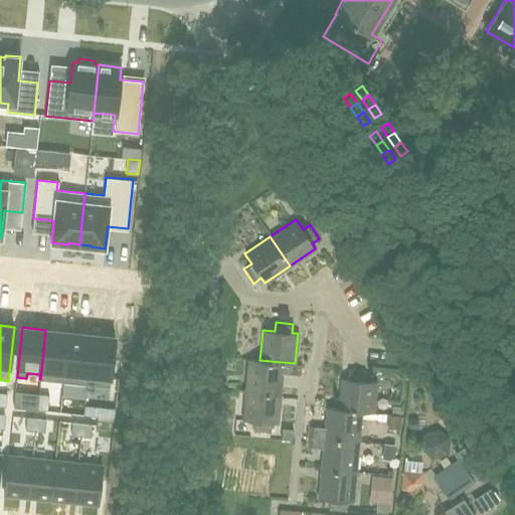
[(45,330),(40,379),(63,382),(68,332),(45,330)]
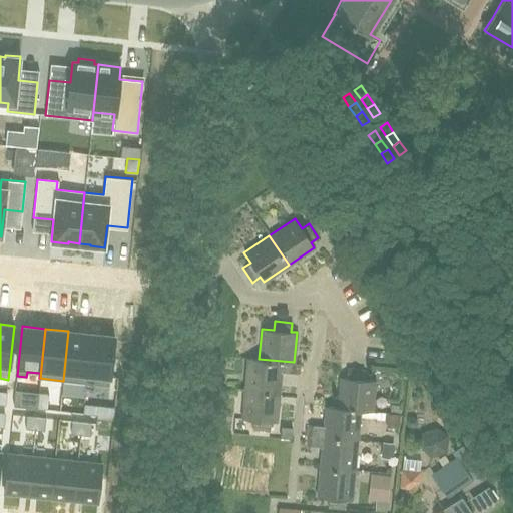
[(68,331),(63,381),(84,383),(84,391),(91,334),(68,331)]
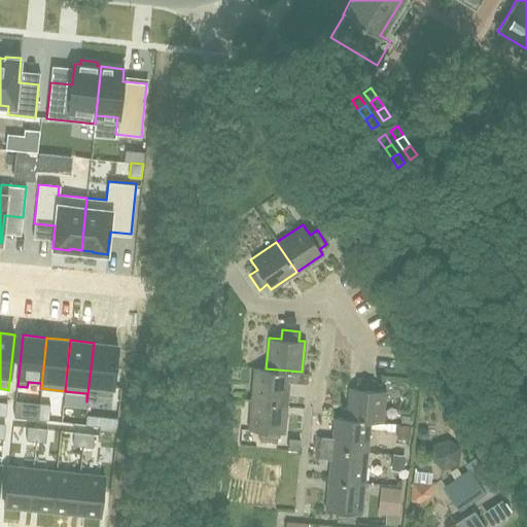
[(94,343),(86,401),(97,402),(97,394),(112,396),(117,345),(94,343)]
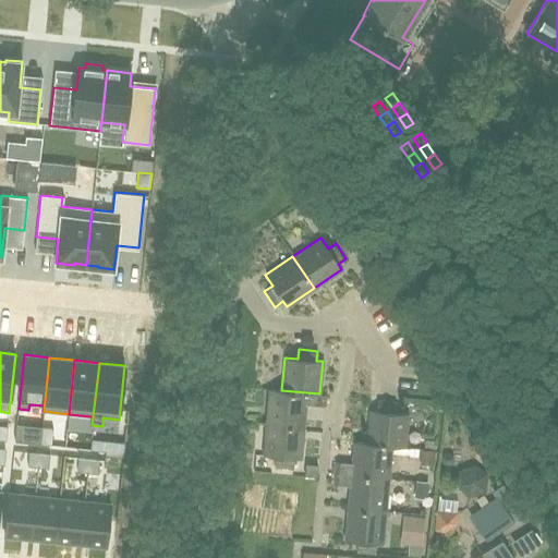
[(325,395),(319,393),(281,390),(268,389),(266,422),(303,425),(305,404),(324,407),(325,395)]
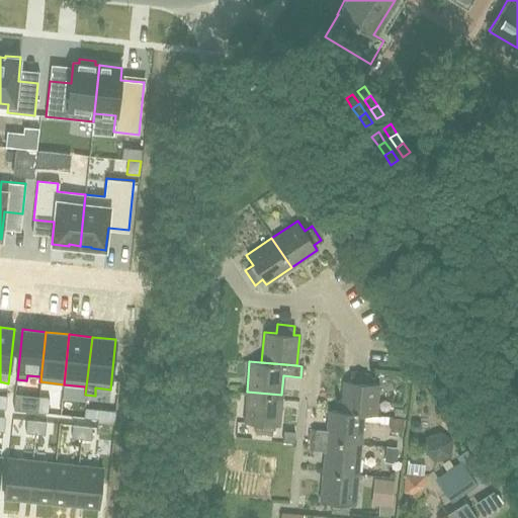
[(342,380),(340,411),(375,415),(378,384),(366,382),(367,373),(350,371),(349,381),(342,380)]
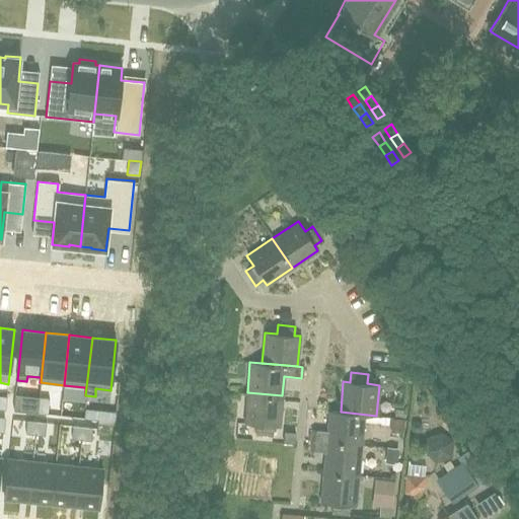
[(279,427),(282,395),(247,392),(244,424),(255,425),(255,434),(272,436),(273,426),(279,427)]
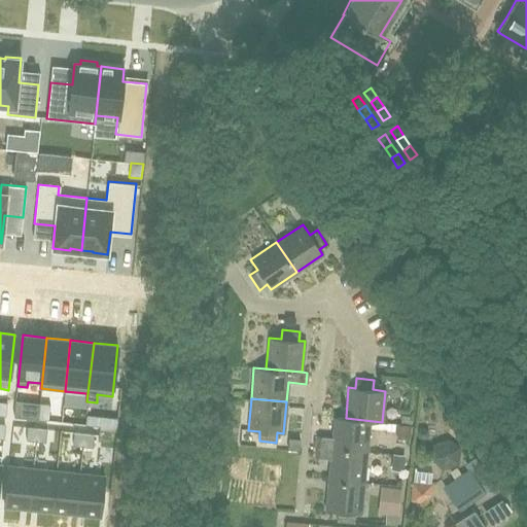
[(15,400),(13,417),(38,419),(39,406),(39,403),(15,400)]
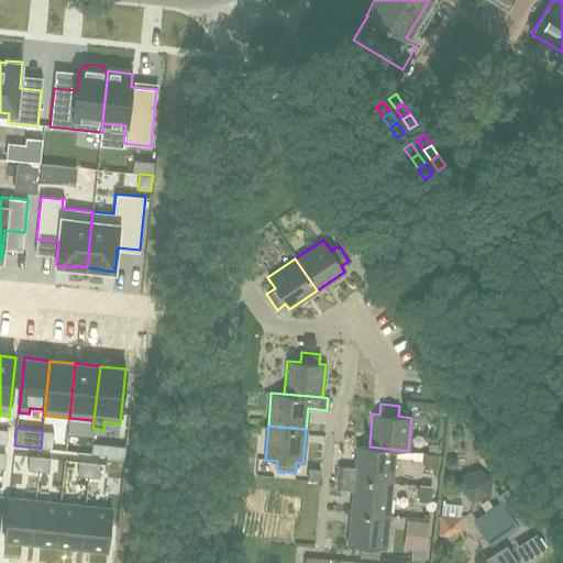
[(42,433),(41,448),(51,449),(53,434),(42,433)]
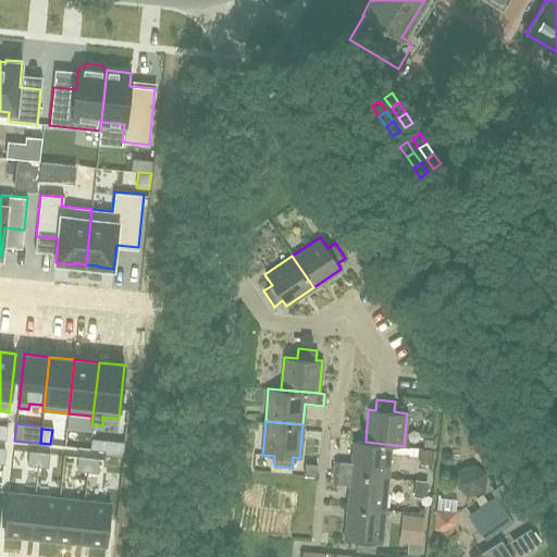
[(81,433),(79,447),(89,448),(91,434),(81,433)]
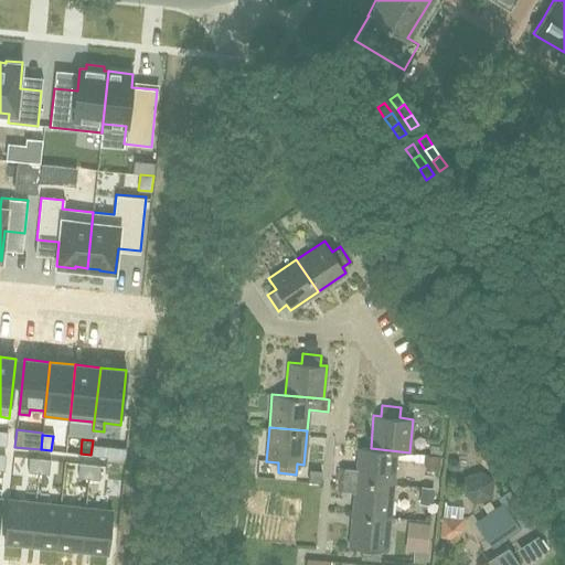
[(93,440),(91,455),(102,456),(103,441),(93,440)]
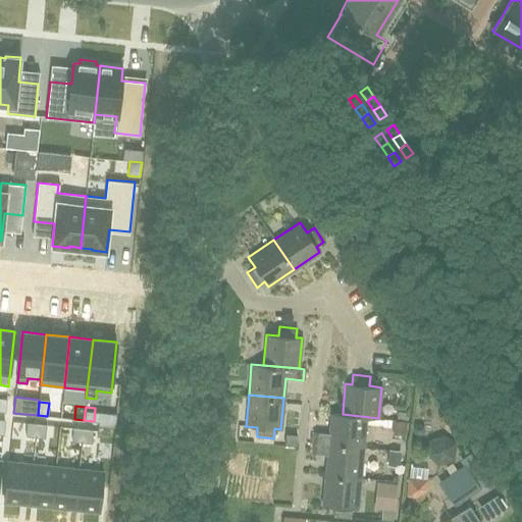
[(363,448),(365,425),(365,418),(378,419),(378,418),(343,414),(330,413),(328,434),(313,432),(312,444),(363,448)]
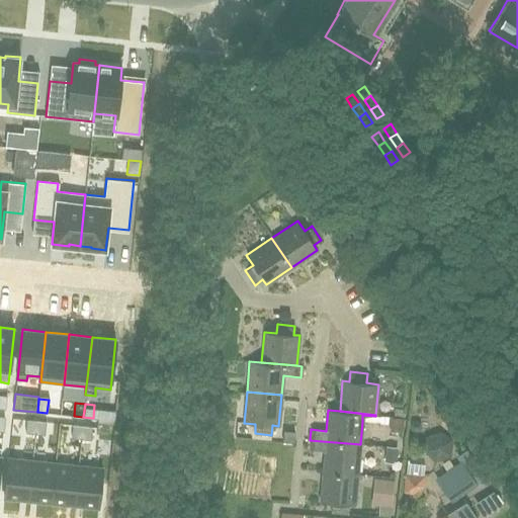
[(27,420),(25,433),(35,434),(36,421),(27,420)]
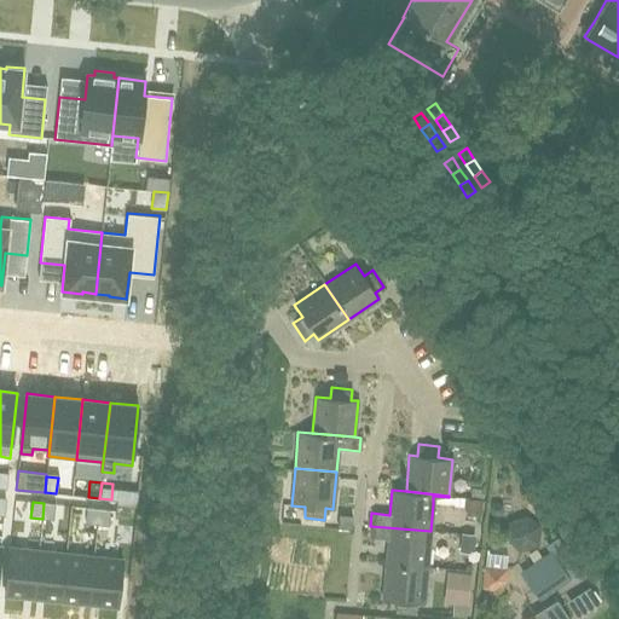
[(44,503),(42,519),(53,520),(56,504),(44,503)]
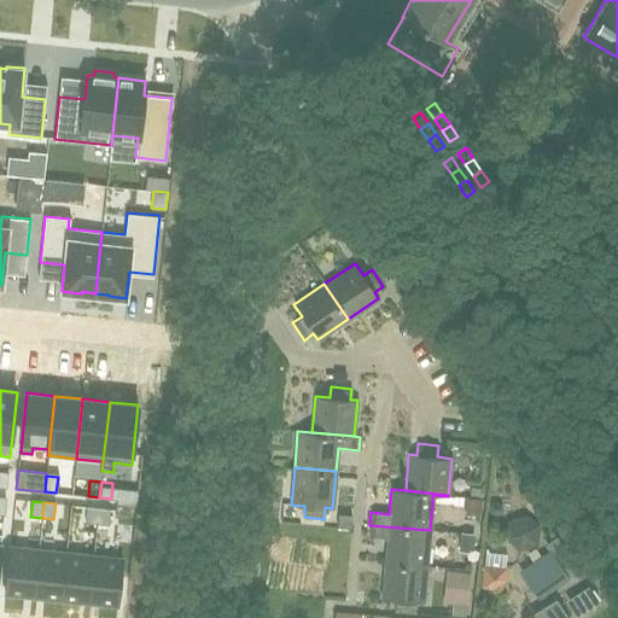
[(87,506),(86,522),(97,523),(99,507),(87,506)]
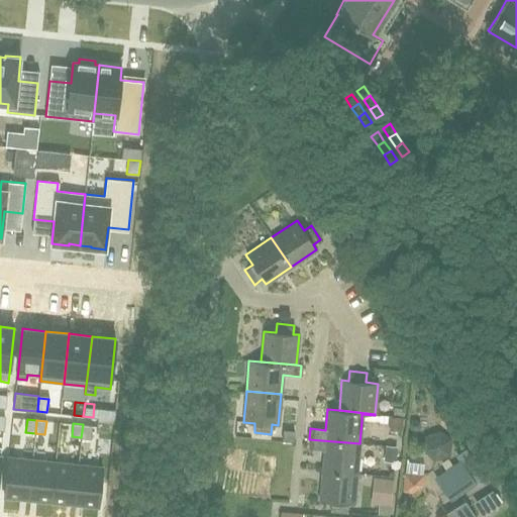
[(386,441),(407,447),(412,429),(391,423),(386,441)]
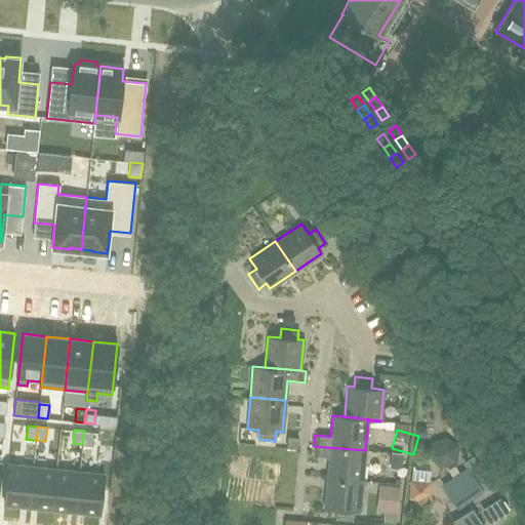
[(84,431),(82,444),(92,445),(93,432),(84,431)]
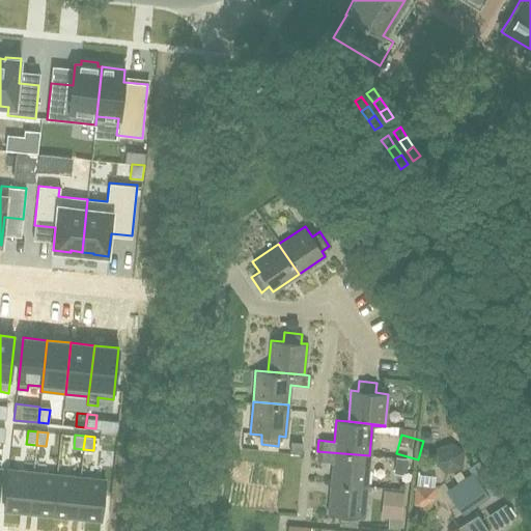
[(366,493),(369,455),(317,451),(316,462),(332,464),(330,490),(366,493)]
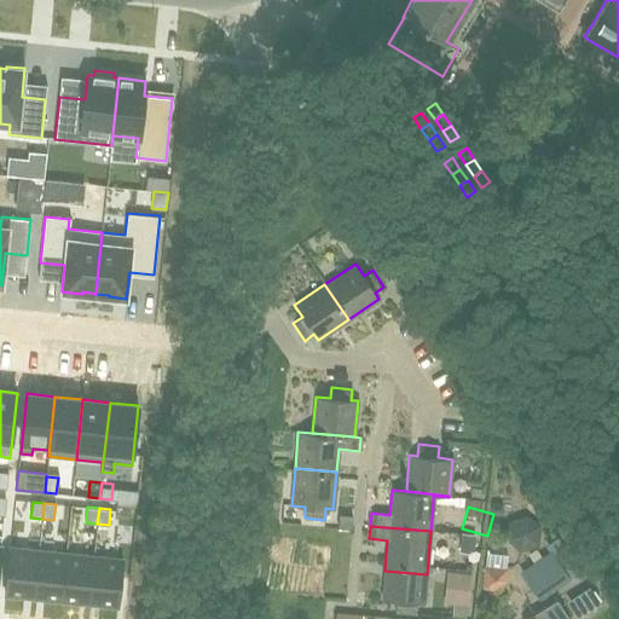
[(11,547),(5,595),(34,599),(39,549),(11,547)]
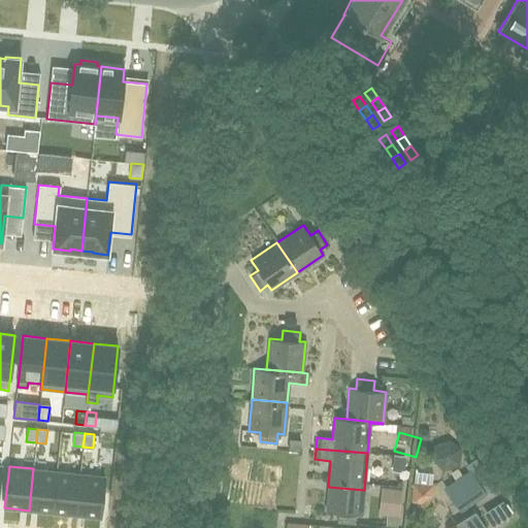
[(33,468),(29,510),(52,513),(57,471),(33,468)]
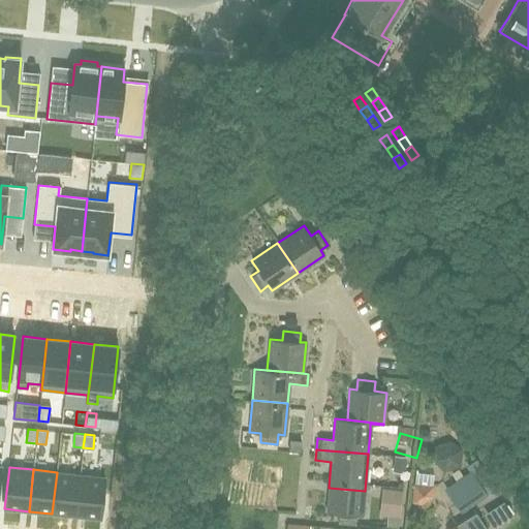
[(468,471),(445,489),(462,512),(486,495),(485,495),(494,488),(484,471),(473,477),(468,471)]
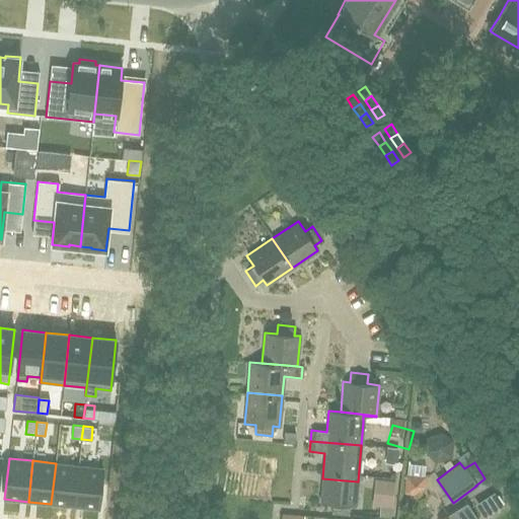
[(56,463),(51,504),(74,507),(78,465),(56,463)]
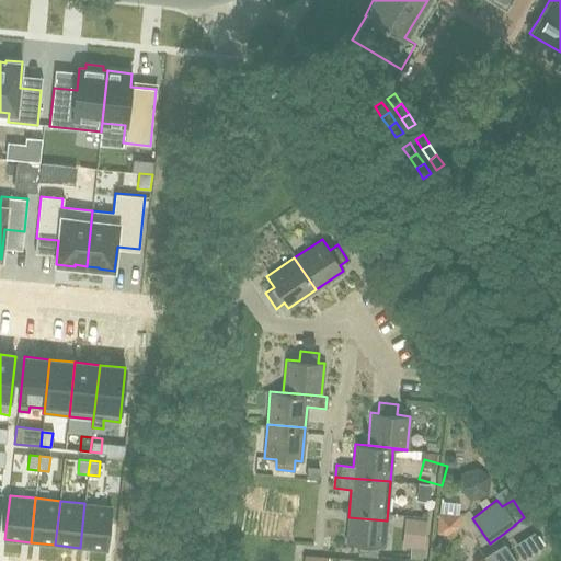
[(84,503),(80,548),(106,550),(111,506),(84,503)]
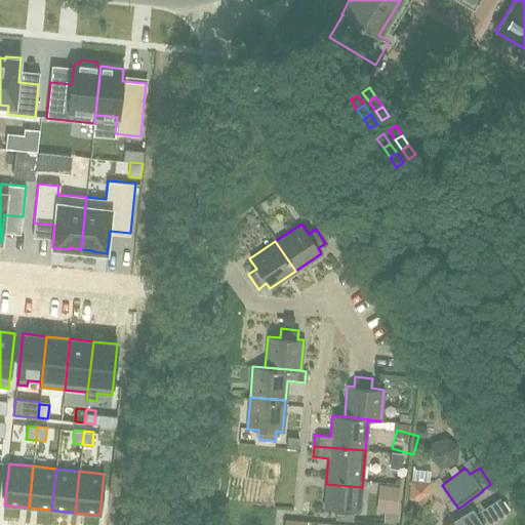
[(359,513),(362,487),(326,484),(323,510),(335,511),(334,520),(352,521),(353,512),(359,513)]
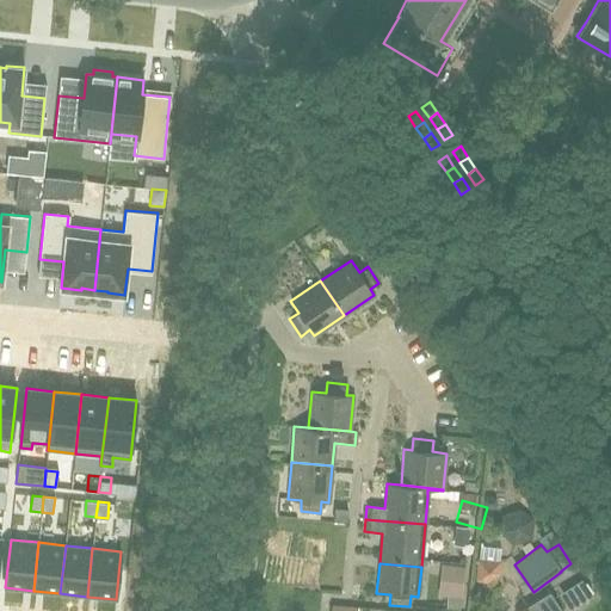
[(511,596),(514,579),(455,567),(449,593),(466,597),(462,610),(463,610),(471,610),(477,588),(511,596)]
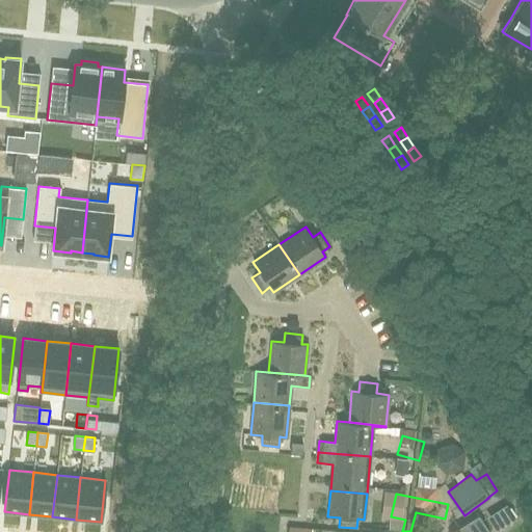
[(487,531),(478,516),(453,531),(487,531)]
